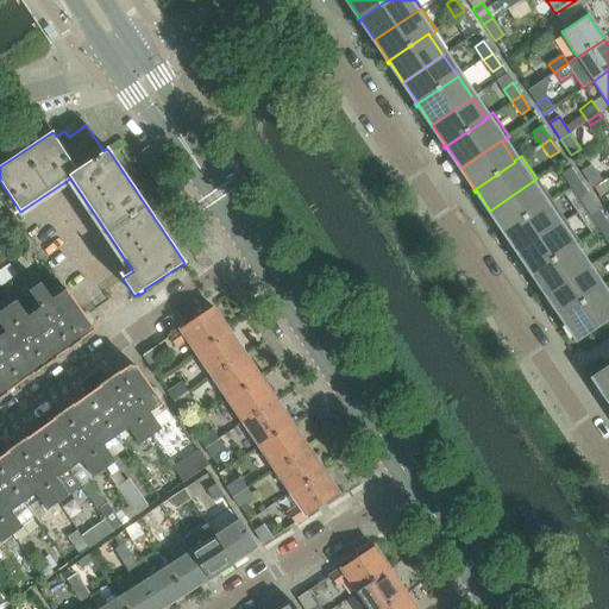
[(591,165),(582,171),(592,187),(602,181),(591,165)]
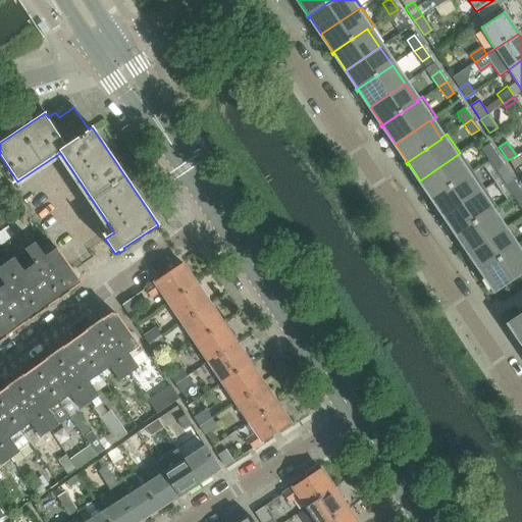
[(488,144),(481,149),(488,160),(497,155),(488,144)]
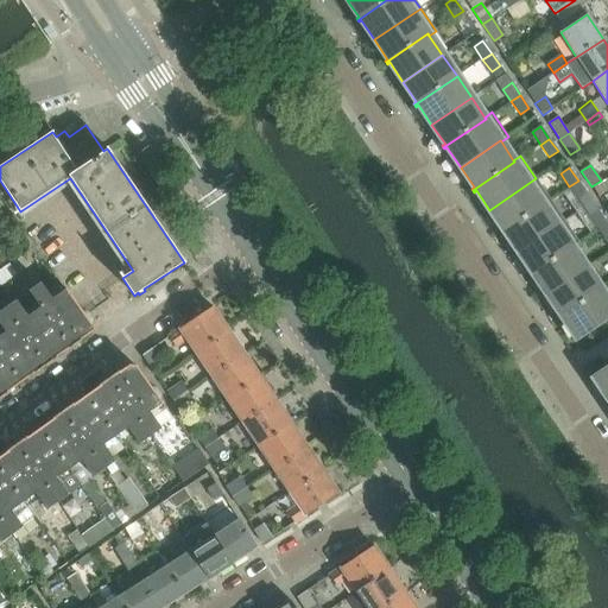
[(607,177),(593,188),(599,196),(607,190),(607,177)]
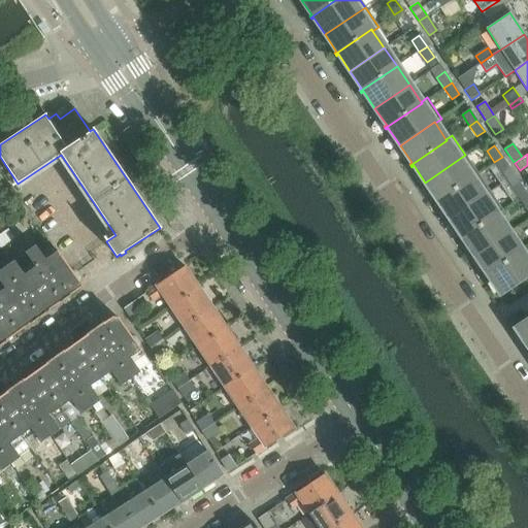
[(434,201),(435,202),(477,173),(465,155),(425,183),(436,199),(434,201)]
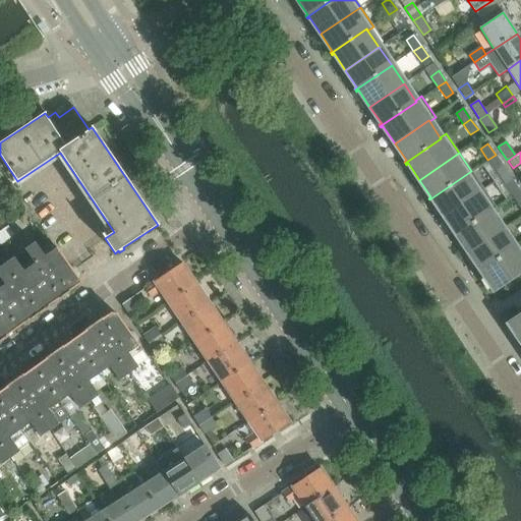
[(496,155),(487,160),(495,171),(503,166),(496,155)]
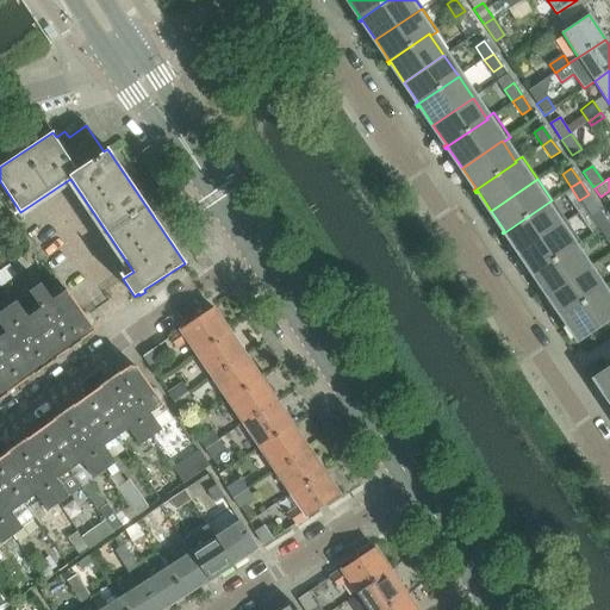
[(552,200),(503,234),(504,235),(506,234),(520,253),(566,222),(552,200)]
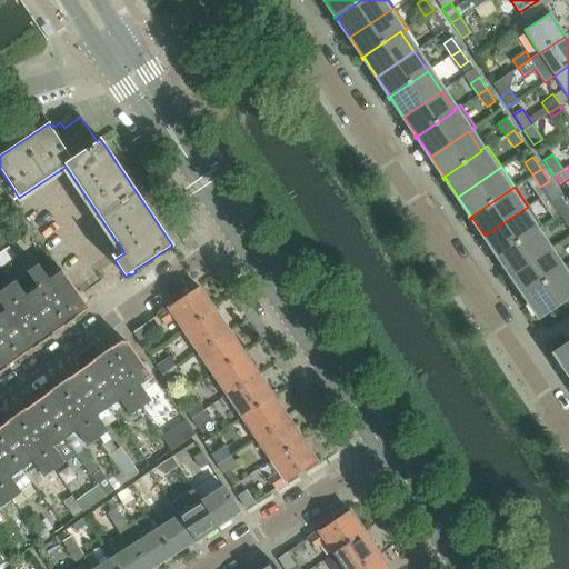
[(551,202),(559,215),(568,209),(559,197),(551,202)]
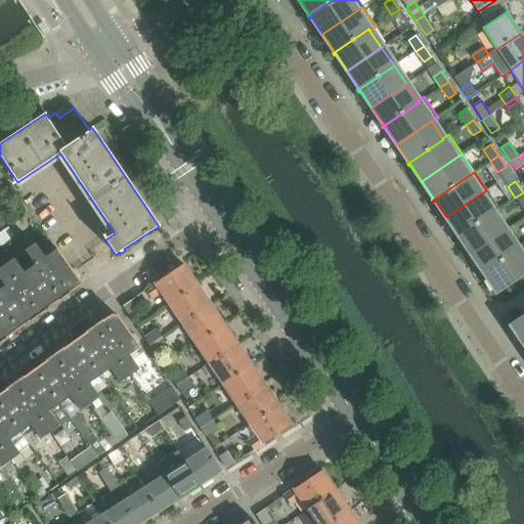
[(457,234),(455,235),(456,237),(493,213),(494,214),(500,210),(486,190),(446,217),(457,234)]
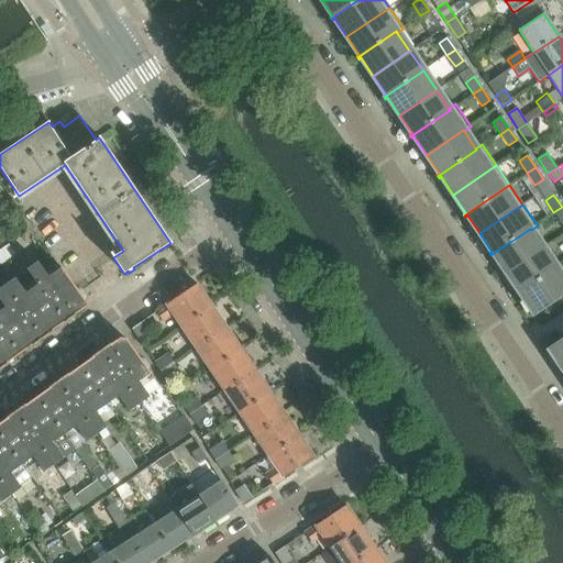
[(562,208),(562,207),(553,212),(562,224),(562,222),(562,208)]
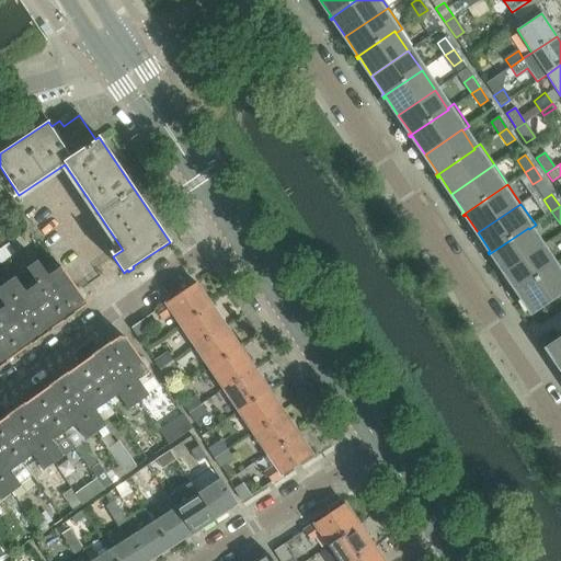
[(528,228),(489,254),(490,255),(492,254),(504,272),(541,248),(529,229),(528,228)]
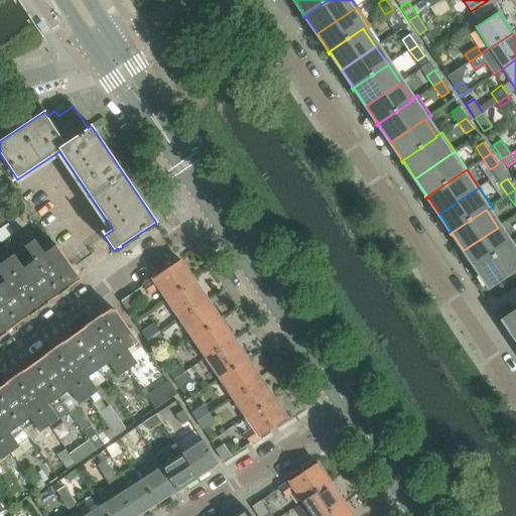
[(476,267),(473,268),(474,270),(510,246),(498,228),(464,250),(476,267)]
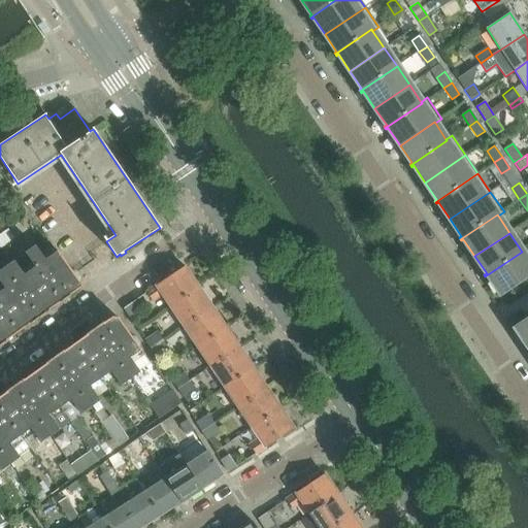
[(35,245),(25,253),(35,267),(61,302),(70,296),(70,295),(83,287),(79,283),(80,278),(76,272),(72,271),(58,252),(45,260),(35,245)]
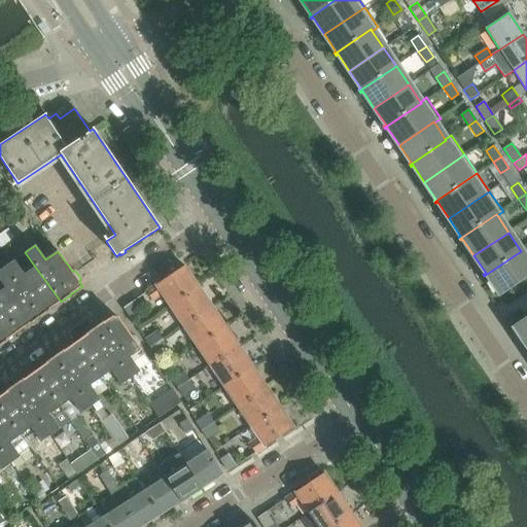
[(526,259),(521,251),(484,276),(485,277),(487,276),(499,293),(519,281),(523,287),(526,283),(526,259)]
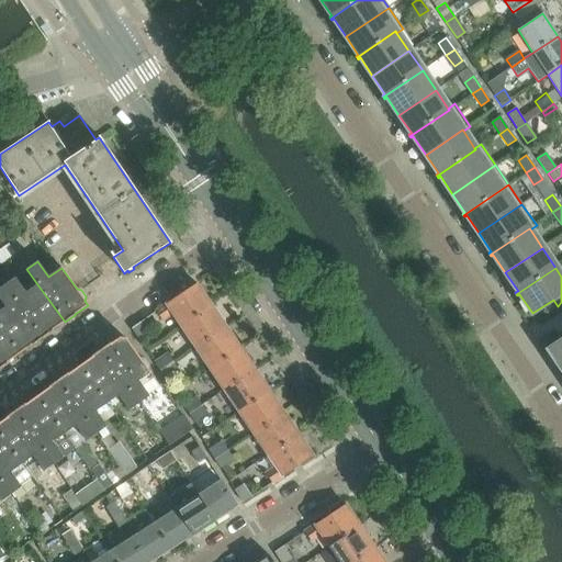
[(14,278),(4,285),(43,338),(53,332),(52,330),(64,322),(65,323),(65,322),(37,284),(25,293),(14,278)]
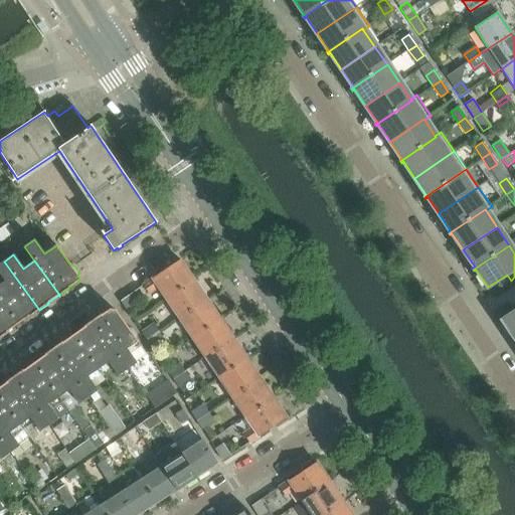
[(180,260),(143,286),(149,294),(158,288),(165,299),(193,280),(180,260)]
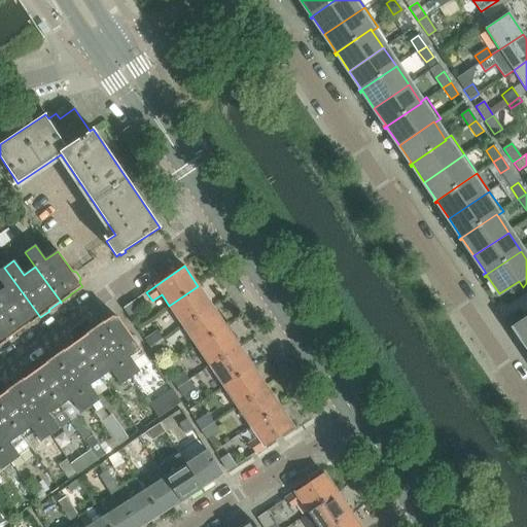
[(0,281),(1,283),(0,284),(0,306),(18,331),(30,323),(31,324),(40,317),(4,268),(0,270),(0,281)]
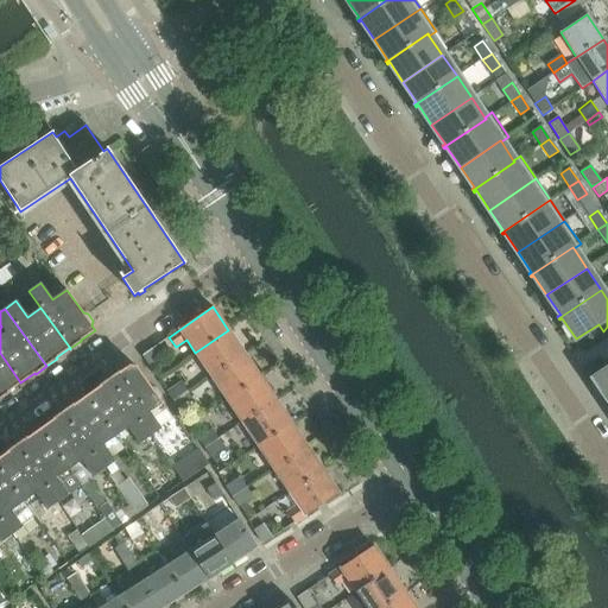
[(195,353),(211,377),(245,354),(228,330),(195,353)]
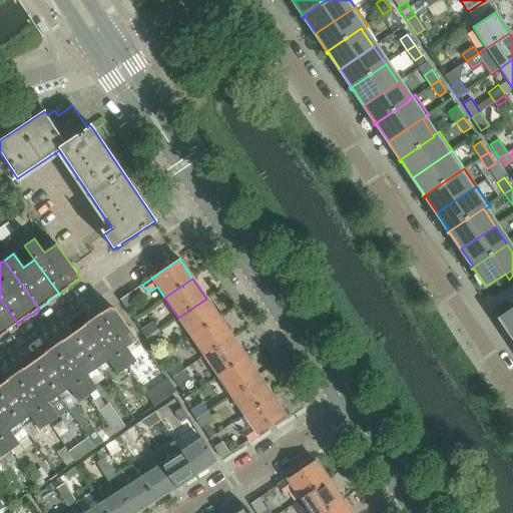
[(128,295),(120,300),(128,312),(136,306),(128,295)]
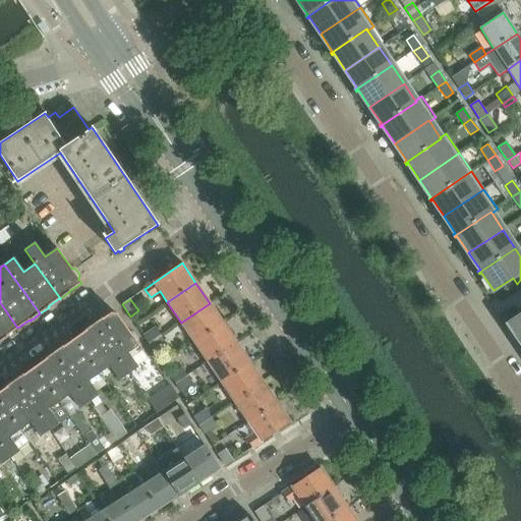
[(17,328),(0,302),(0,341),(6,337),(17,328)]
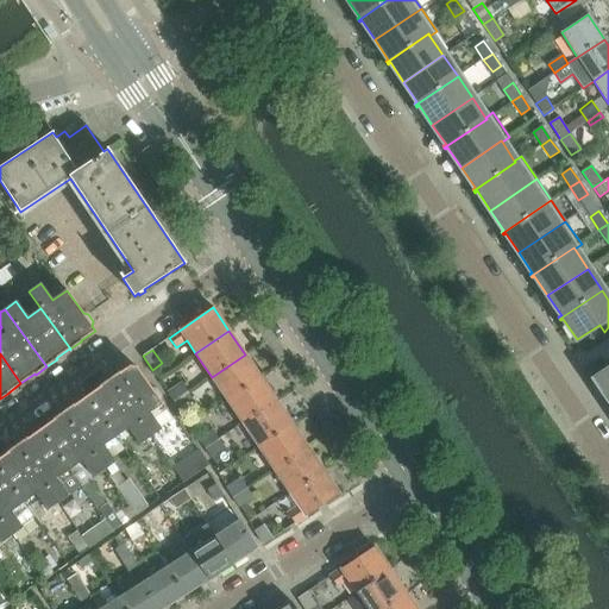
[(212,377),(227,400),(261,377),(245,355),(212,377)]
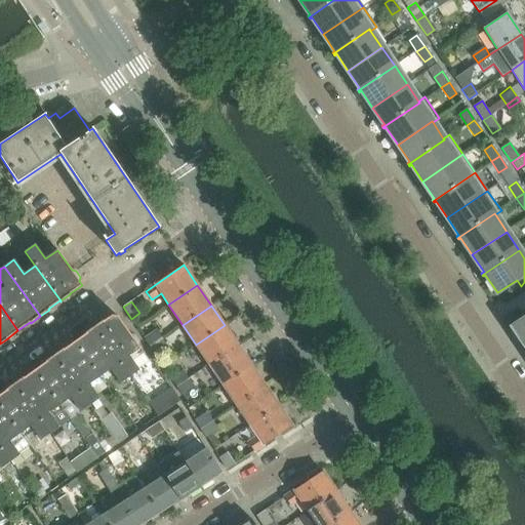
[(94,327),(130,377),(139,370),(129,356),(140,349),(138,346),(139,341),(134,335),(130,335),(118,317),(112,316),(104,322),(103,321),(94,327)]
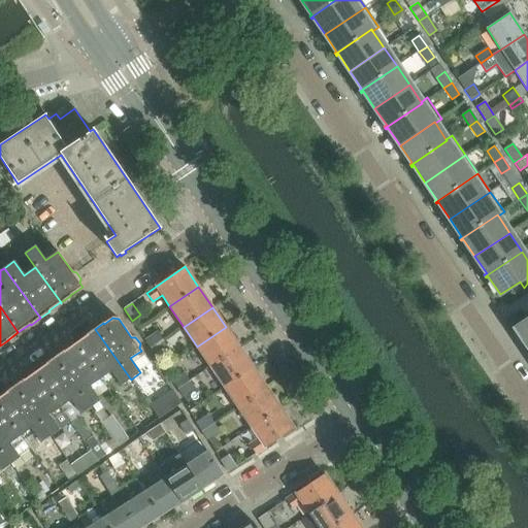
[(527,319),(521,324),(515,328),(523,340),(527,348),(527,319)]
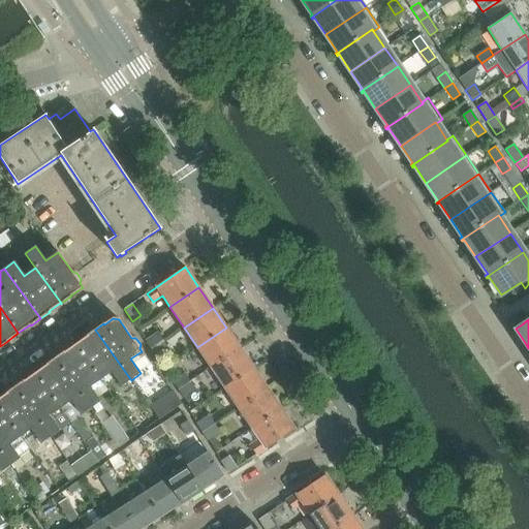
[(226,328),(197,347),(211,368),(240,348),(226,328)]
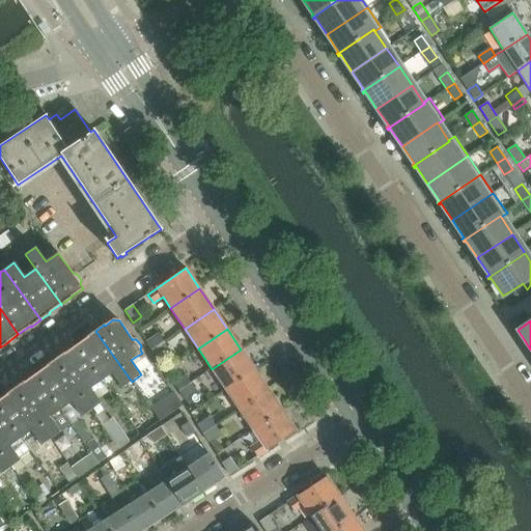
[(87,338),(76,346),(101,382),(112,374),(121,388),(132,382),(95,331),(86,337),(87,338)]
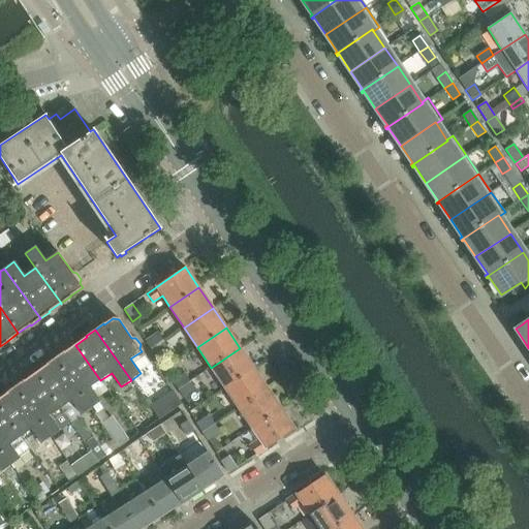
[(158,333),(146,341),(152,349),(163,342),(158,333)]
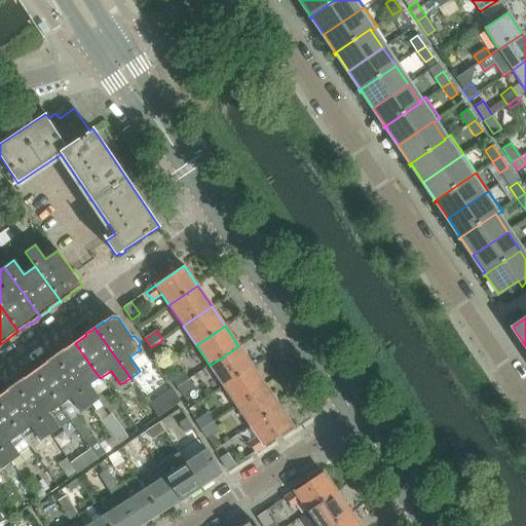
[(162,340),(151,347),(156,355),(167,348),(162,340)]
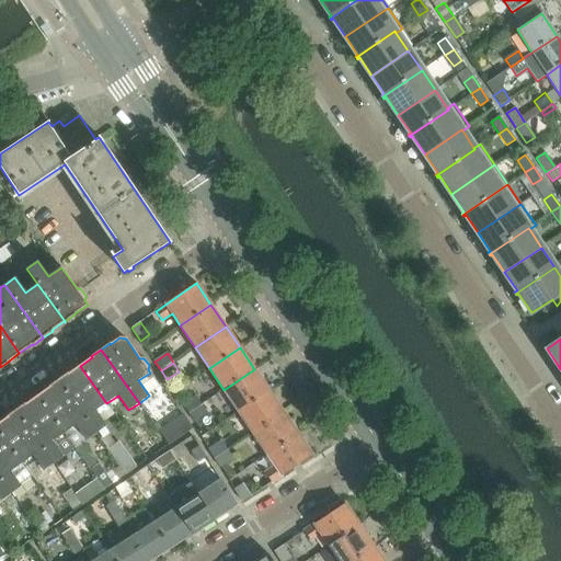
[(68,374),(58,380),(96,433),(106,426),(95,411),(106,403),(80,366),(68,374)]
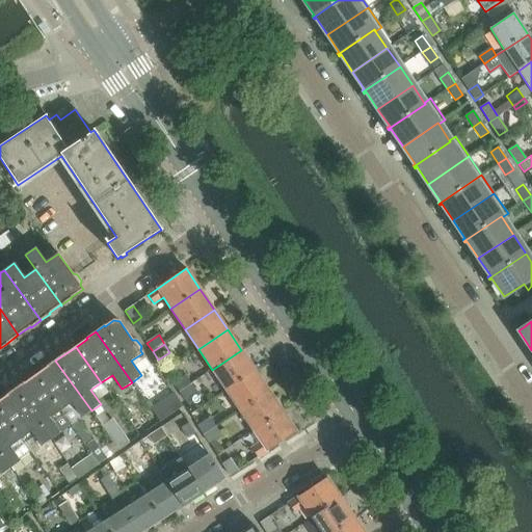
[(212,370),(225,390),(255,371),(241,350),(212,370)]
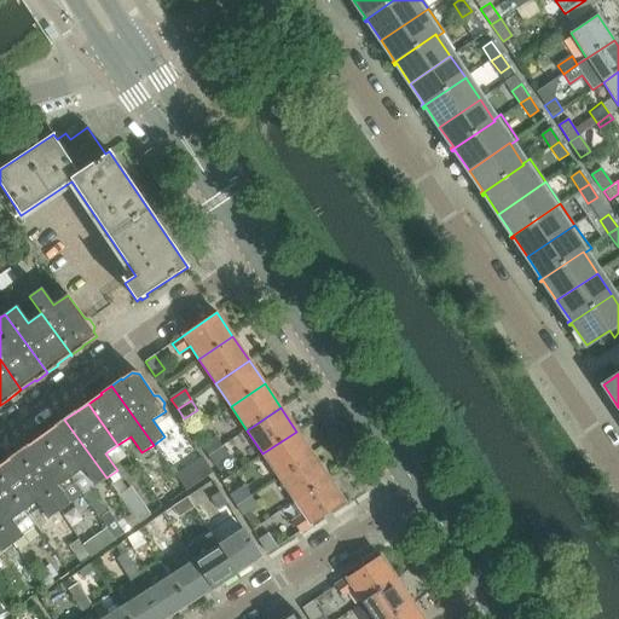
[(55,427),(41,437),(71,478),(84,469),(96,486),(106,478),(64,420),(53,427),(55,427)]
